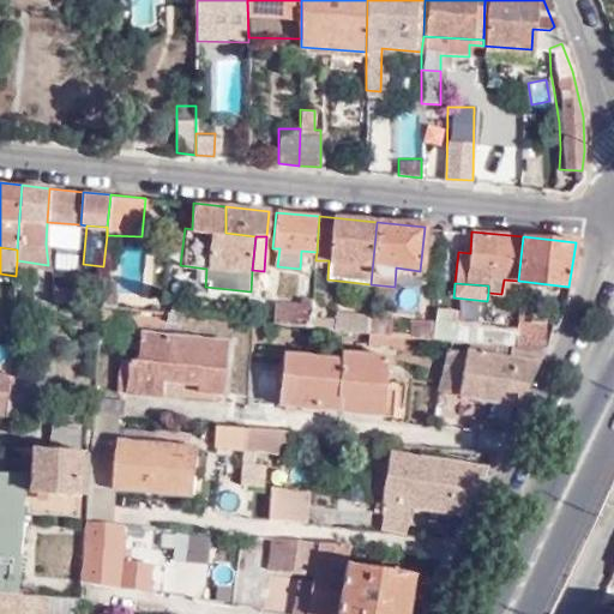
[(101,296),(100,306),(116,308),(116,298),(101,296)]
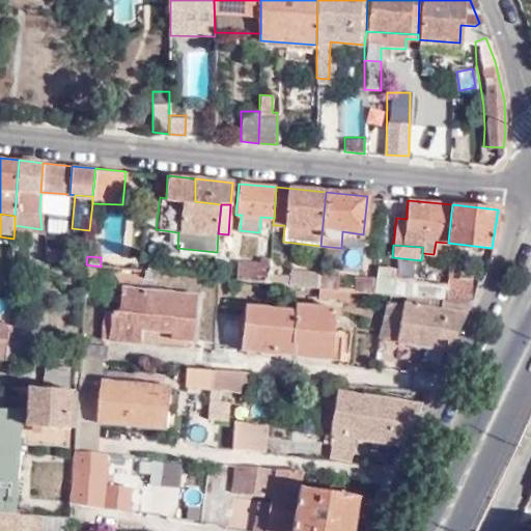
[(416,274),(416,260),(393,260),(393,274),(416,274)]
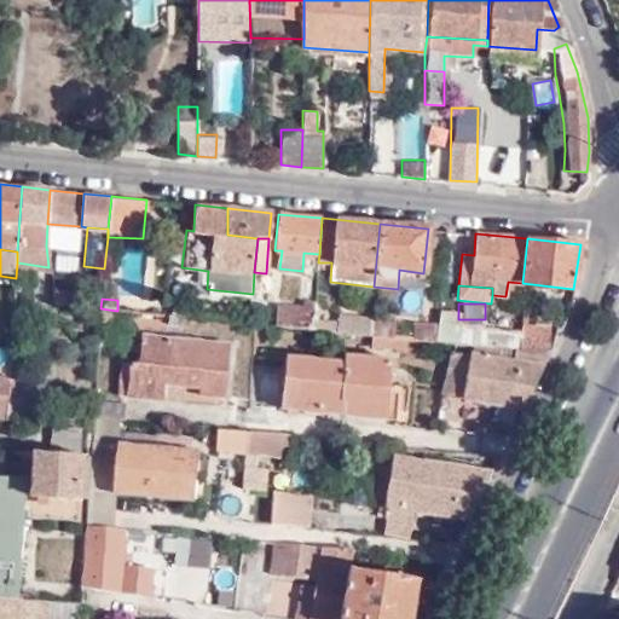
[(13,306),(13,323),(29,324),(30,306),(13,306)]
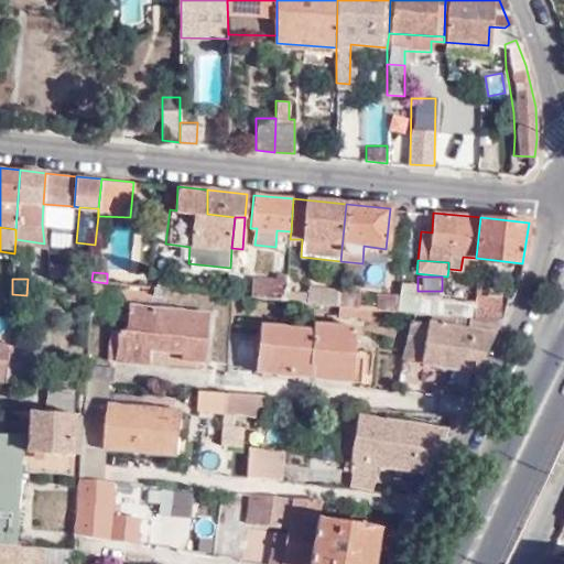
[(251,279),(249,297),(284,301),(285,291),(285,282),(273,280),(251,279)]
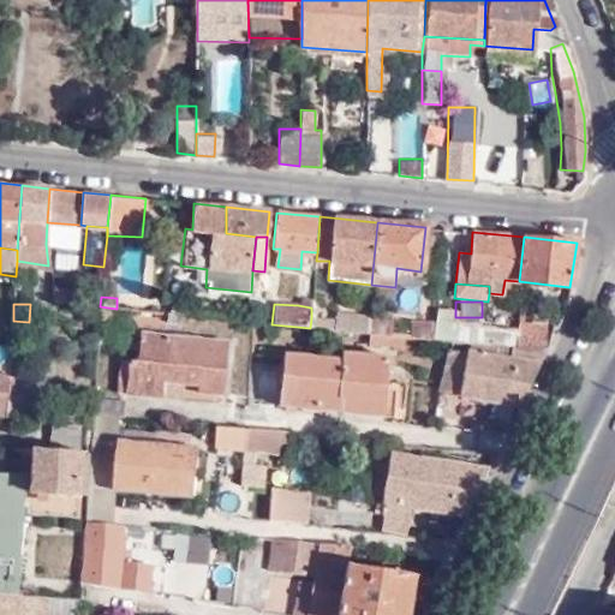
[(366,334),(368,317),(335,312),(334,320),(334,330),(366,334)]
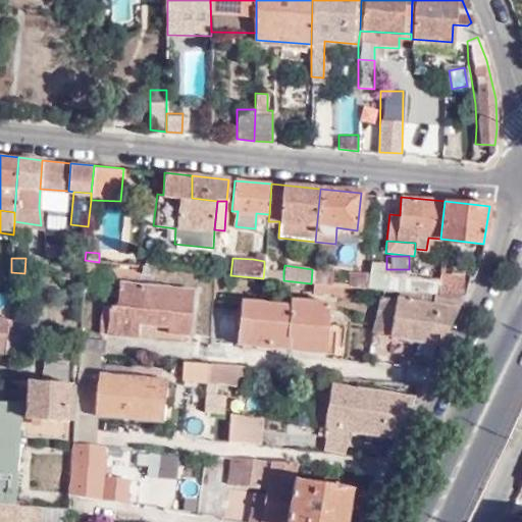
[(366,289),(382,291),(436,296),(437,280),(384,275),(385,268),(369,266),(368,274),(366,289)]
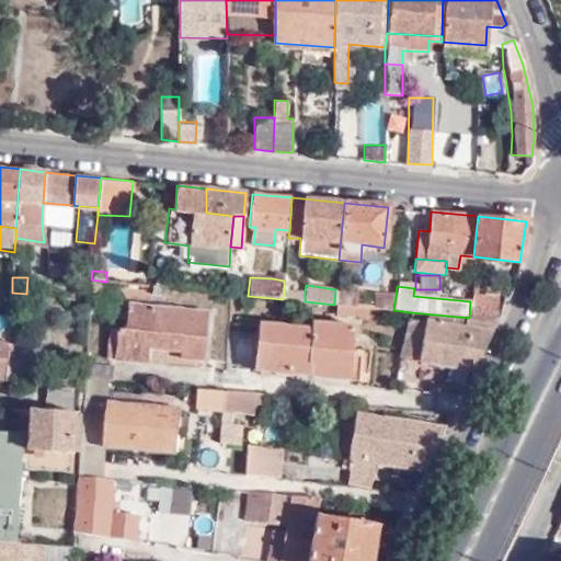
[(284,289),(283,299),(305,301),(305,292),(284,289)]
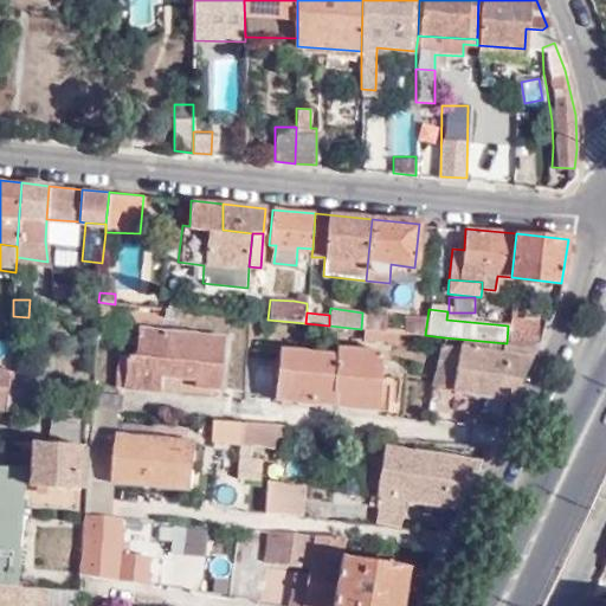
[(361,329),(384,330),(385,316),(362,313),(361,329)]
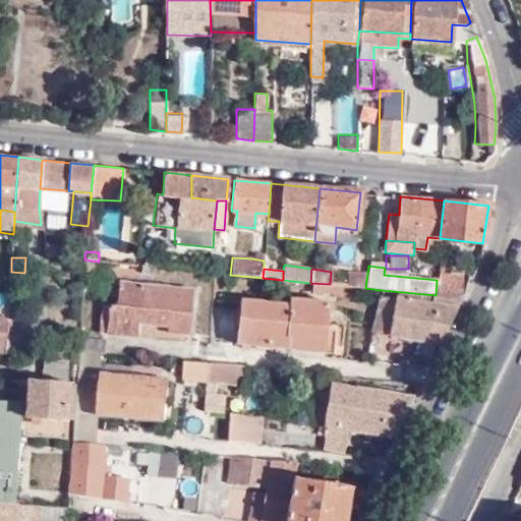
[(344,286),(365,288),(367,274),(346,273),(344,286)]
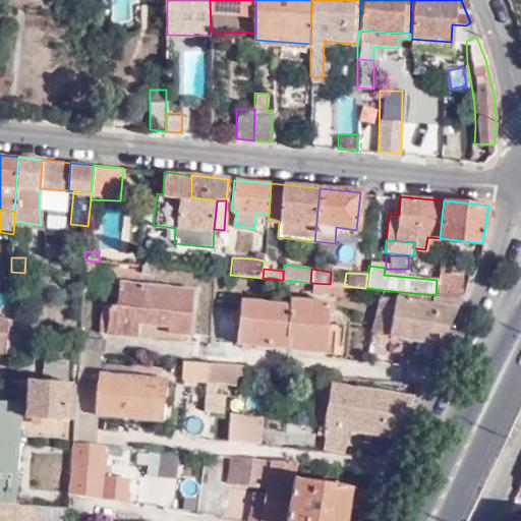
[(436,295),(460,297),(462,276),(437,273),(437,280),(436,295)]
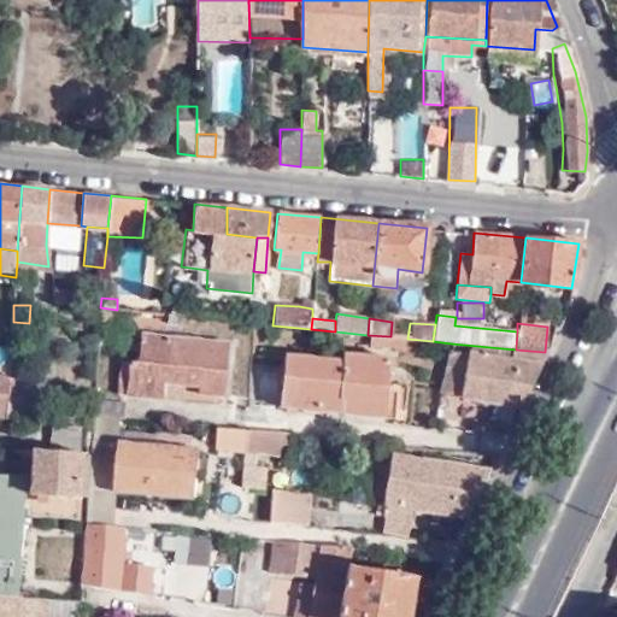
[(229,344),(140,335),(137,363),(128,363),(125,398),(160,401),(163,386),(198,389),(198,395),(224,399),(229,344)]
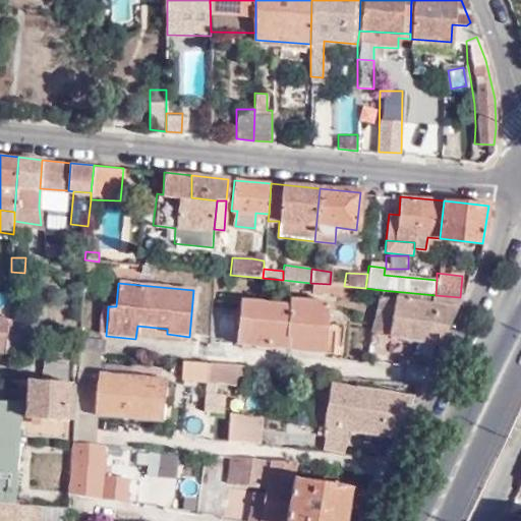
[(377,330),(408,336),(440,341),(461,297),(460,297),(436,295),(382,290),(377,330)]
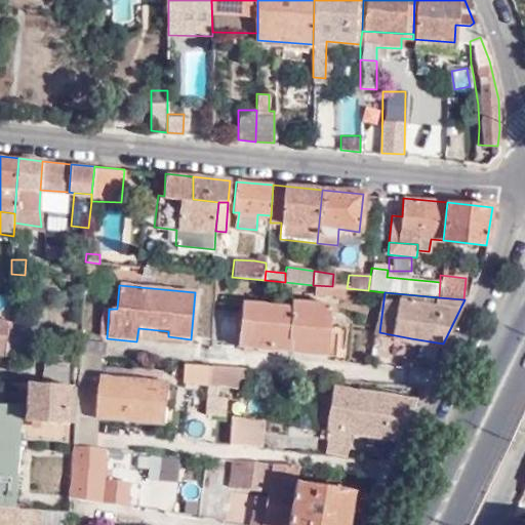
[(291,307),(241,301),(237,348),(328,356),(332,306),(291,300),(291,307)]
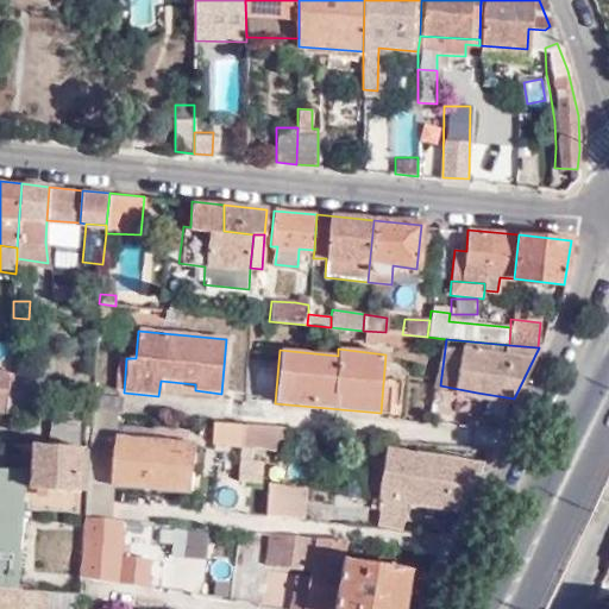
[(7,390),(6,413),(30,414),(31,391),(12,390),(7,390)]
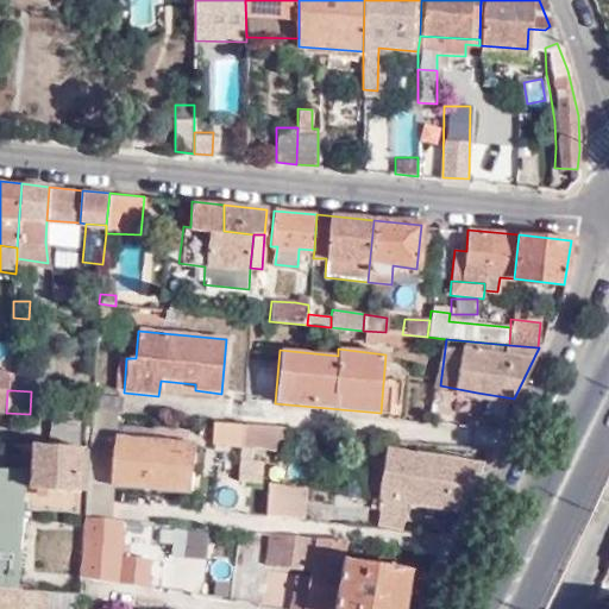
[(51,420),(48,445),(77,447),(79,422),(51,420)]
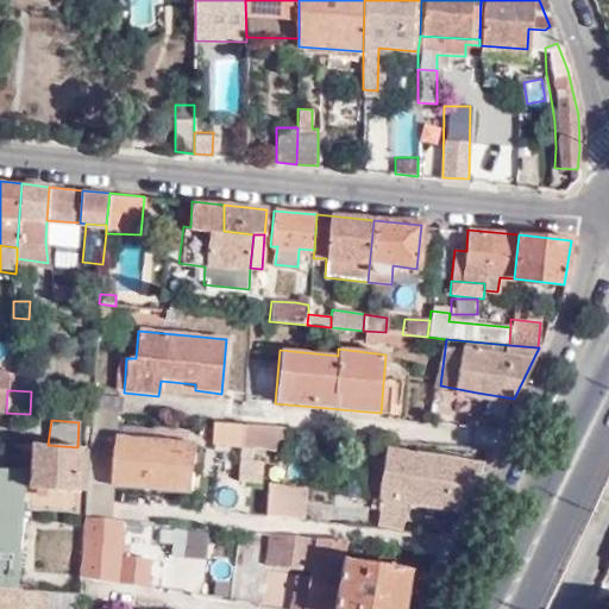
[(242,426),(212,422),(211,443),(240,445),(242,426)]
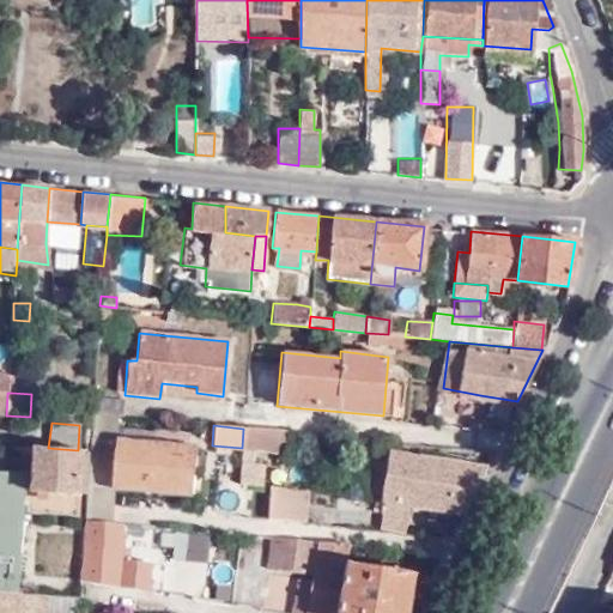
[(243,429),(242,448),(274,451),(277,432),(243,429)]
